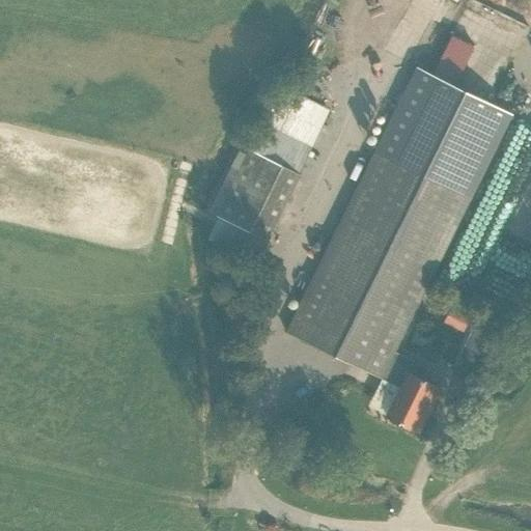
[(436,73),(458,84),(478,47),(454,35),(436,73)]
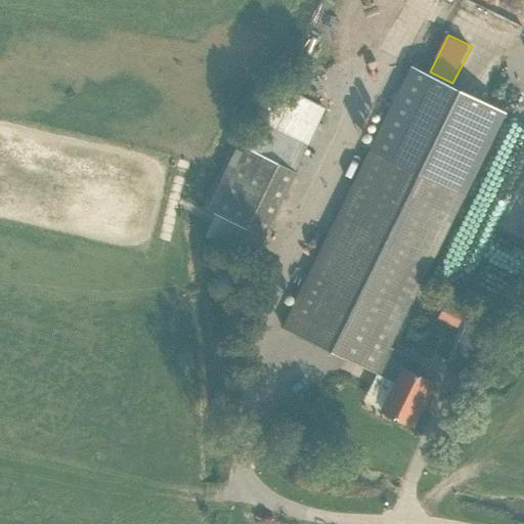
[(417,376),(423,363),(389,347),(505,114),(410,68),(281,328),(376,375),(377,374),(394,383),(381,410),(412,427),(434,384),(417,376)]
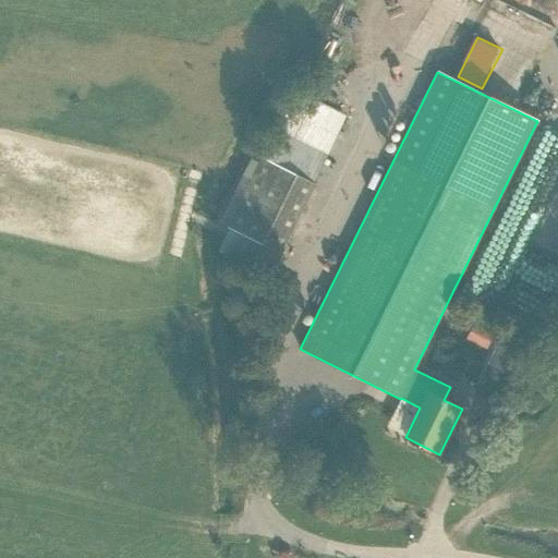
[(315,101),(308,117),(292,110),(281,136),(332,156),(349,113),(315,101)]
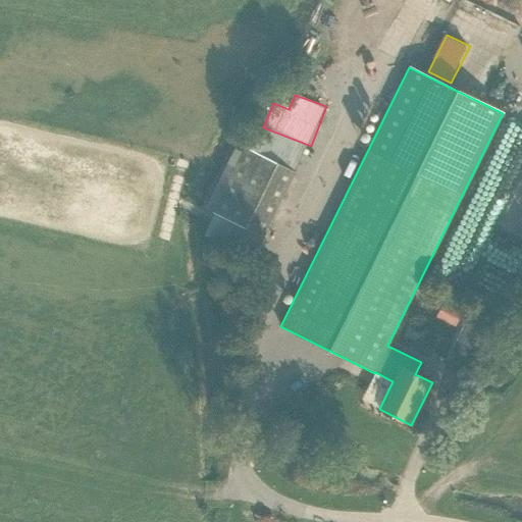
[(212,212),(262,237),(294,171),(245,147),(212,212)]
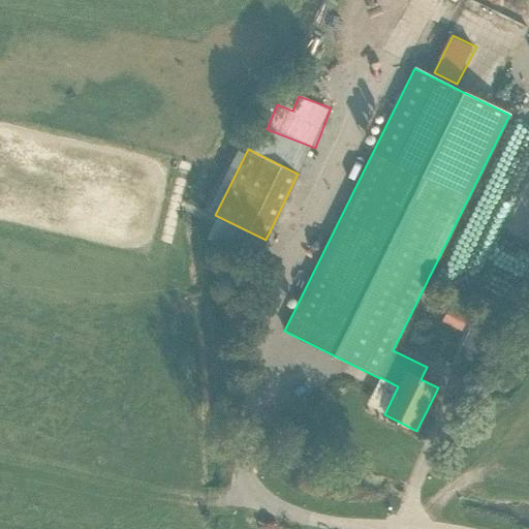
[(496,259),(480,289),(514,307),(528,276),(496,259)]
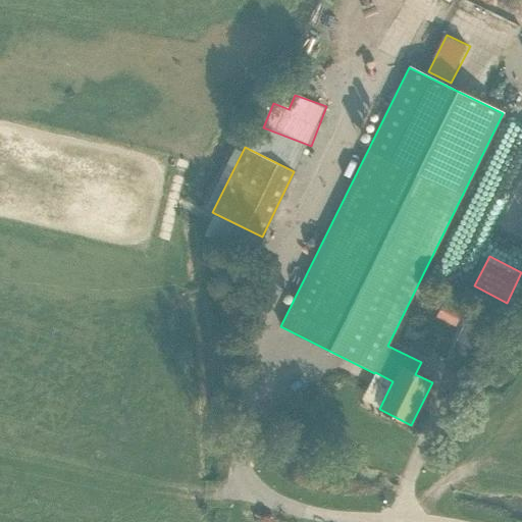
[(451,358),(472,365),(485,328),(464,321),(451,358)]
